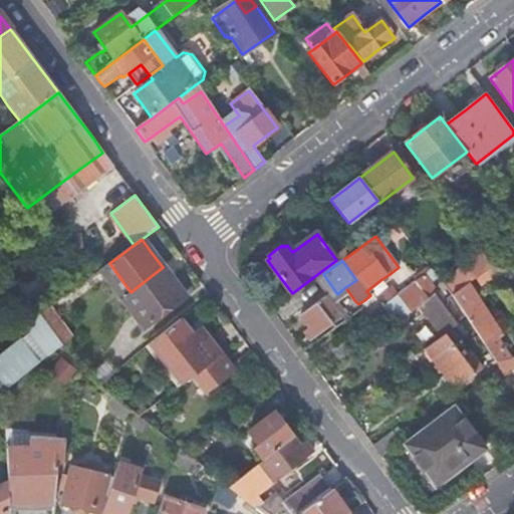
[(131,292),(120,300),(141,327),(184,296),(174,281),(163,267),(131,292)]
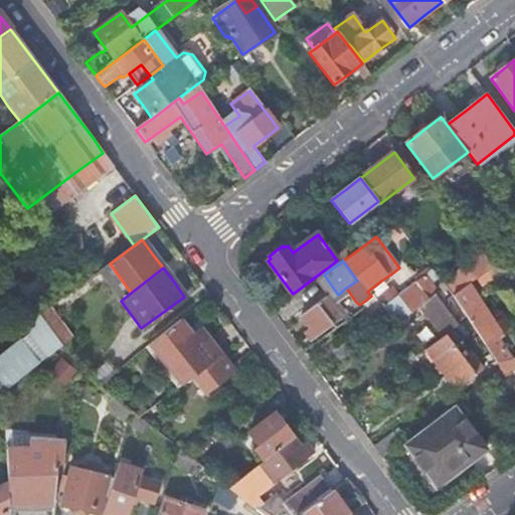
[(438,294),(424,276),(400,294),(386,305),(381,308),(388,317),(394,325),(419,308),(443,338),(445,337),(458,327),(435,296),(438,294)]
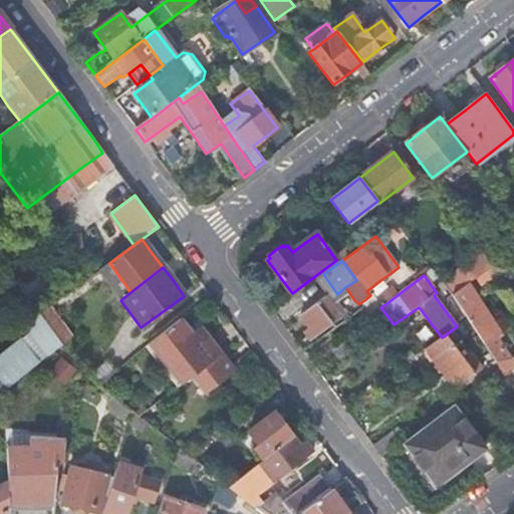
[(386,304),(400,293),(391,281),(376,292),(386,304)]
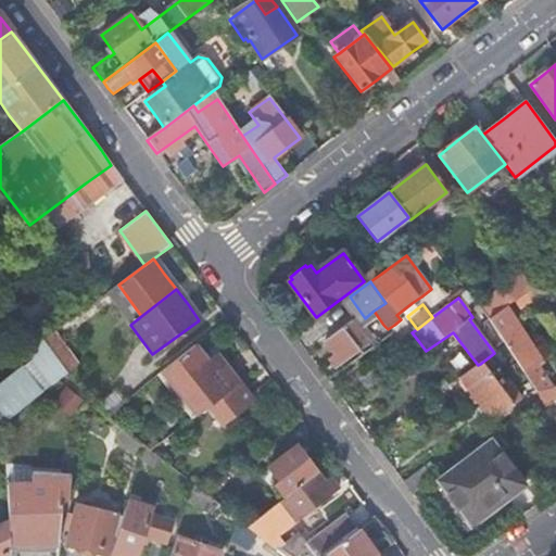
[(336,369),(368,345),(351,321),(325,341),(330,349),(336,355),(329,361),(336,369)]
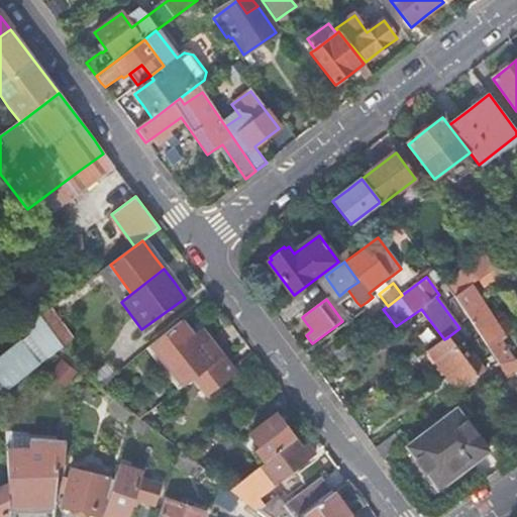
[(479,302),(462,312),(469,321),(501,371),(513,363),(497,339),(502,336),(479,302)]
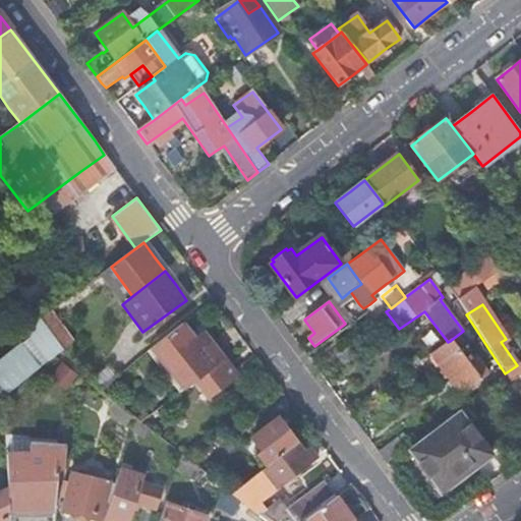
[(73,343),(52,310),(42,319),(63,351),(73,343)]
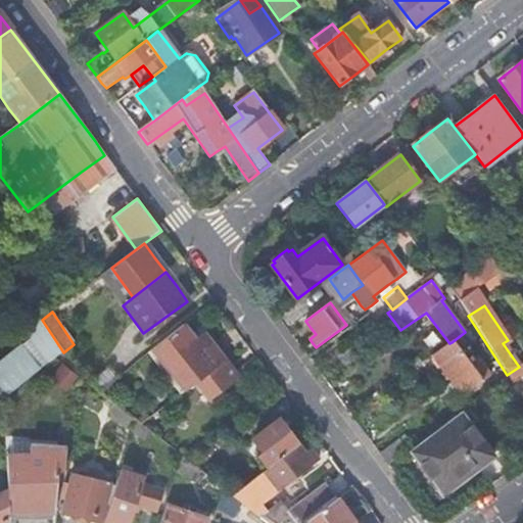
[(63,352),(42,320),(26,332),(32,341),(22,347),(21,346),(13,352),(0,364),(0,401),(48,365),(54,360),(63,352)]
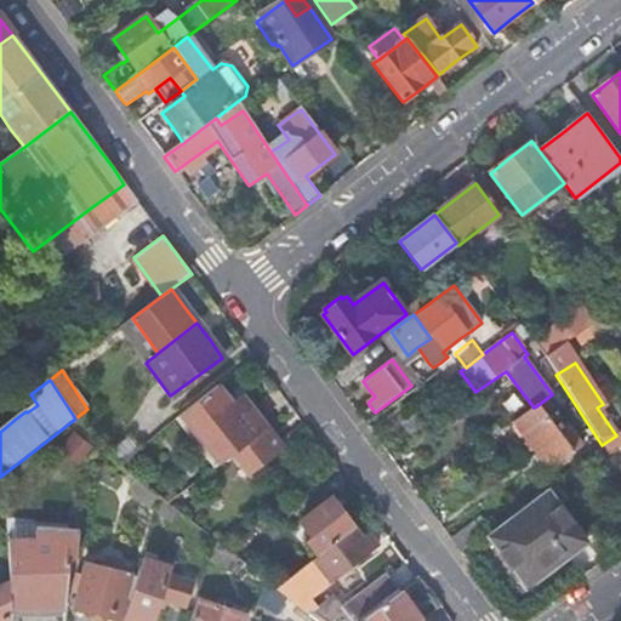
[(182,410),(221,462),(232,455),(265,429),(256,417),(248,406),(245,409),(238,414),(231,404),(217,385),(182,410)]
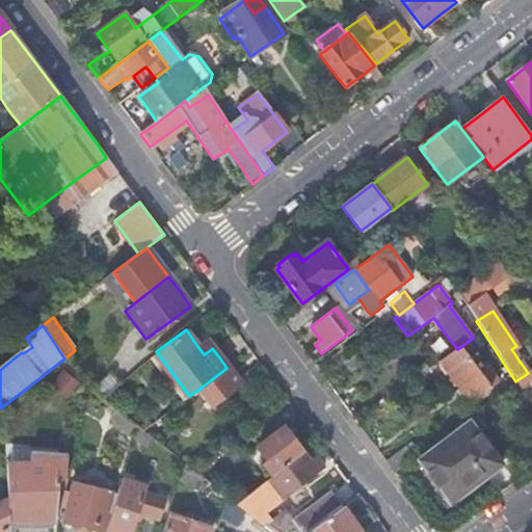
[(204,342),(197,346),(204,354),(210,350),(204,342)]
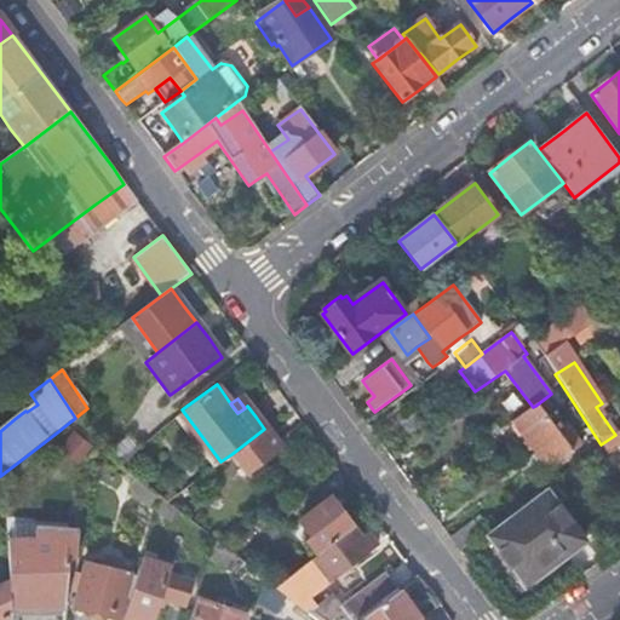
[(572,453),(535,406),(533,407),(511,423),(529,447),(547,471),(572,453)]
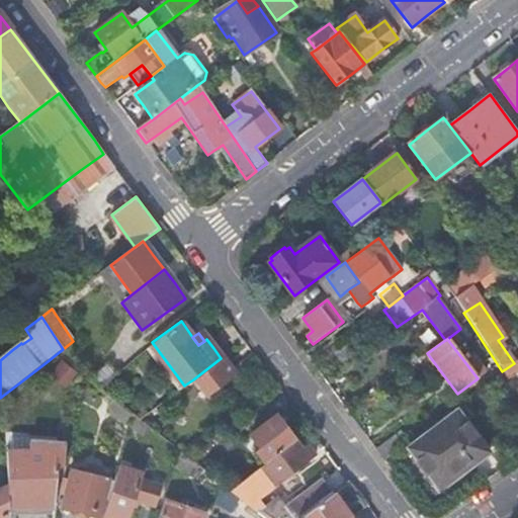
[(179,390),(184,385),(152,342),(145,348),(177,392),(179,390)]
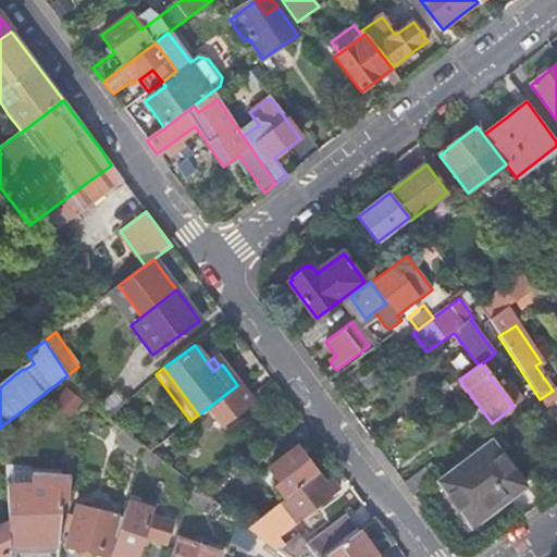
[(237,385),(208,408),(222,426),(251,404),(245,394),(237,385)]
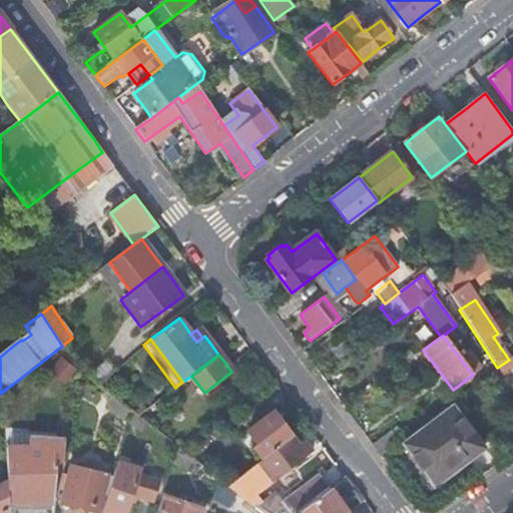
[(64,385),(77,369),(61,356),(48,372),(64,385)]
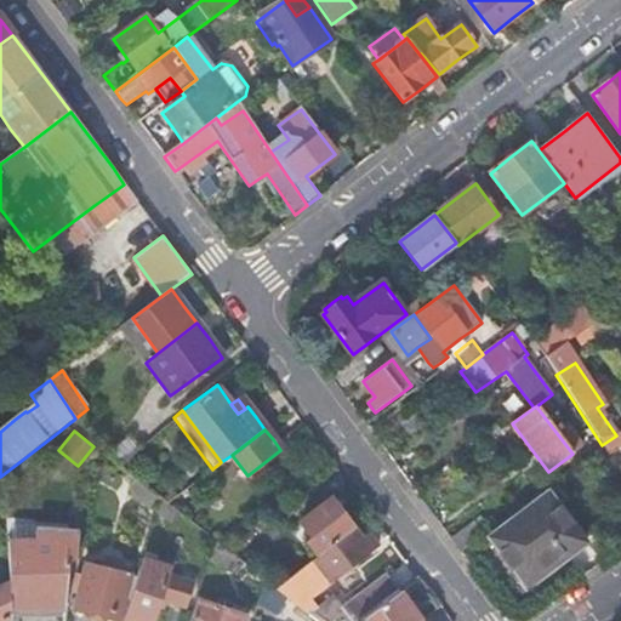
[(575,547),(585,540),(548,491),(490,534),(524,581),(563,552),(565,556),(575,547)]
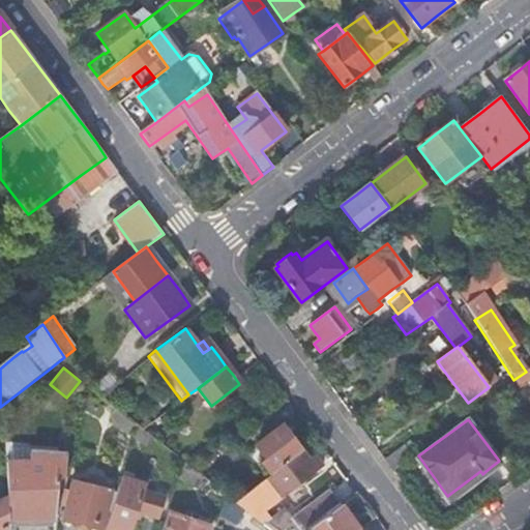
[(271,475),(303,451),(293,438),(284,425),(257,444),(266,458),(262,461),(271,475)]
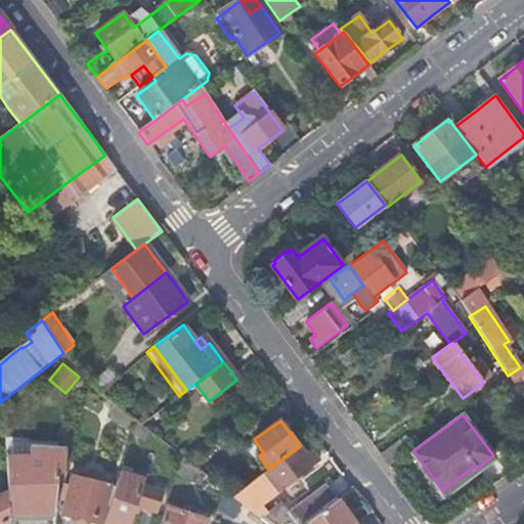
[(186,462),(207,477),(218,469),(212,462),(229,448),(220,436),(186,462)]
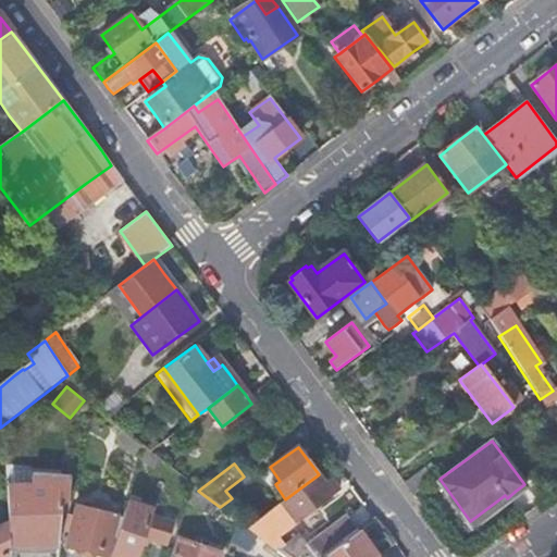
[(404,484),(412,496),(438,477),(430,465),(404,484)]
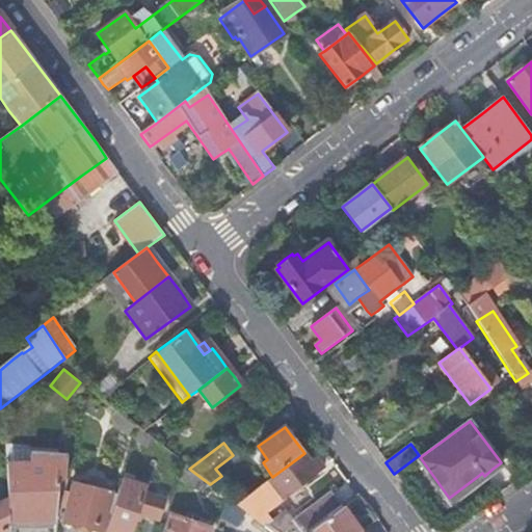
[(272,477),(236,505),(243,511),(270,531),(301,531),(285,509),(274,516),(269,508),(328,463),(322,456),(312,463),(304,453),(272,477)]
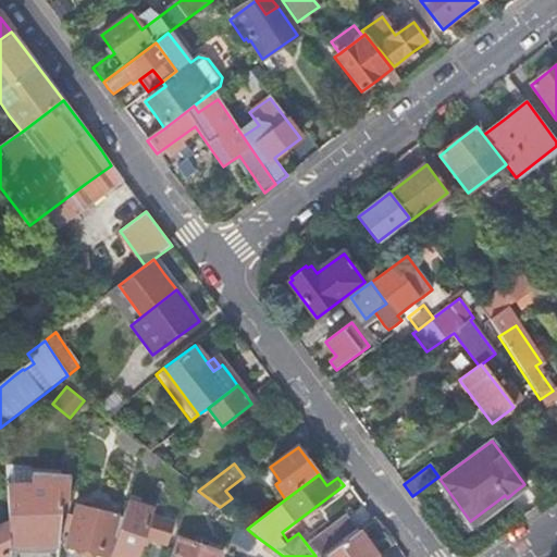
[(9,547),(60,549),(61,527),(61,505),(66,506),(67,479),(28,478),(28,487),(4,486),(7,525),(9,544),(9,547)]
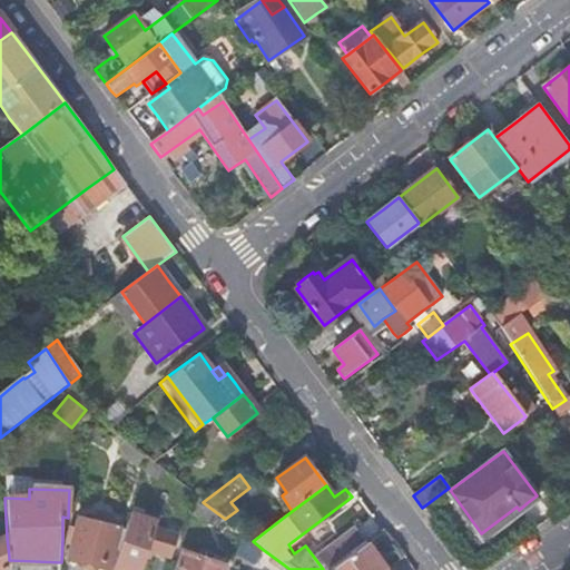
[(155,521),(130,513),(112,569),(111,569),(138,569),(145,551),(167,559),(174,538),(151,530),(155,521)]
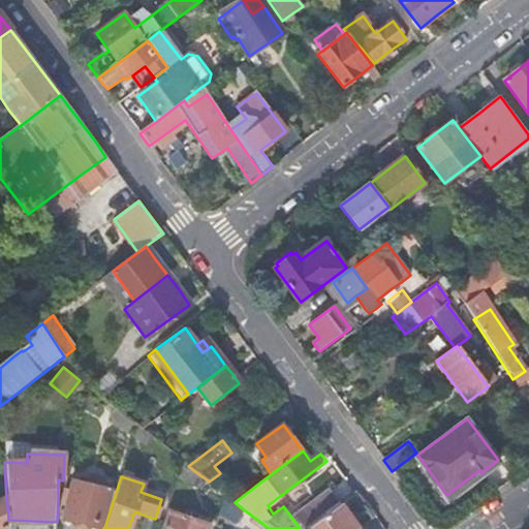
[(103,528),(104,528),(100,528),(111,492),(71,481),(69,490),(64,489),(61,501),(66,503),(62,519),(83,525),(81,528),(103,528)]
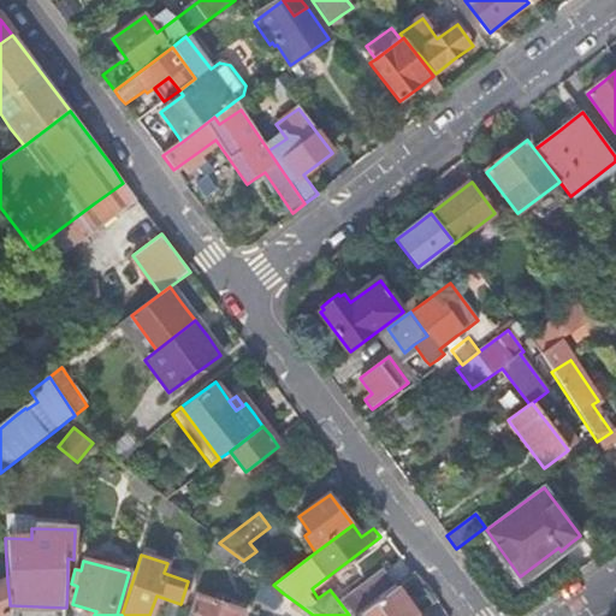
[(349,594),(362,614),(363,612),(386,596),(398,587),(391,578),(385,568),(349,594)]
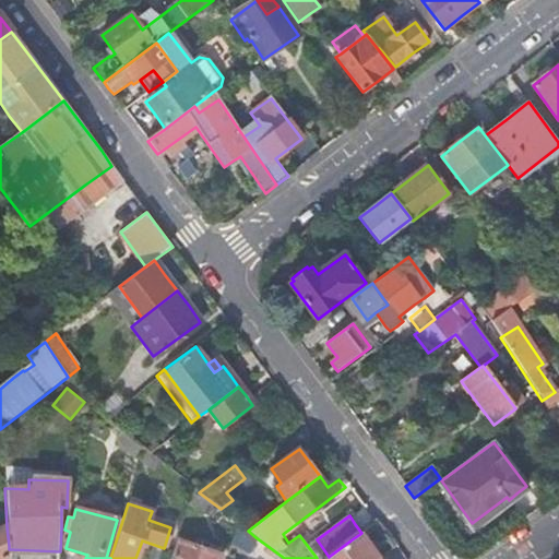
[(248,531),(237,522),(230,543),(249,551),(256,537),(248,531)]
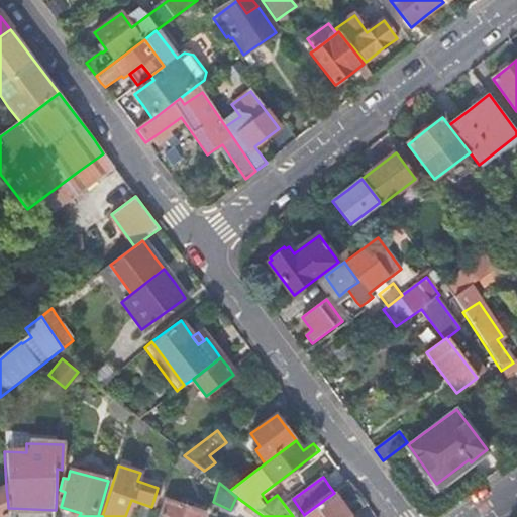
[(0,516),(9,513),(8,512),(8,508),(8,505),(6,488),(0,490),(0,516)]
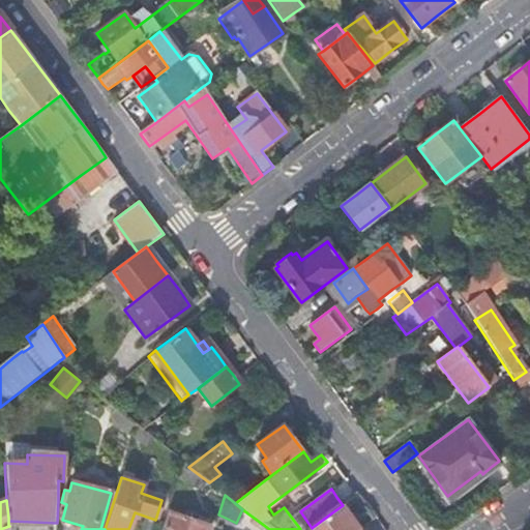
[(312,528),(308,529),(358,529),(360,529),(352,517),(343,505),(332,512),(313,527),(312,528)]
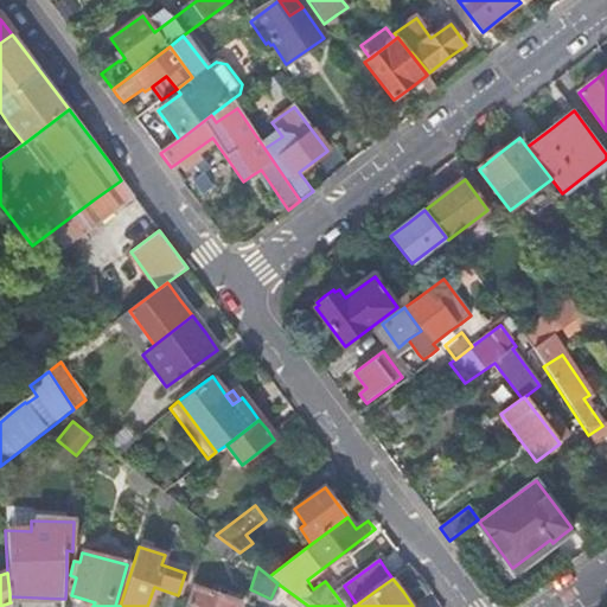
[(236,606),(237,604),(195,588),(187,606),(236,606)]
